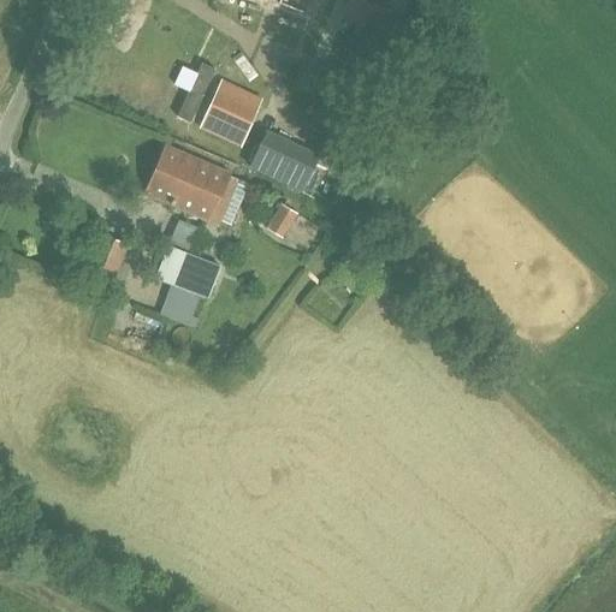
[(348,0),(342,15),(385,33),(395,10),(388,7),(390,0),(348,0)]
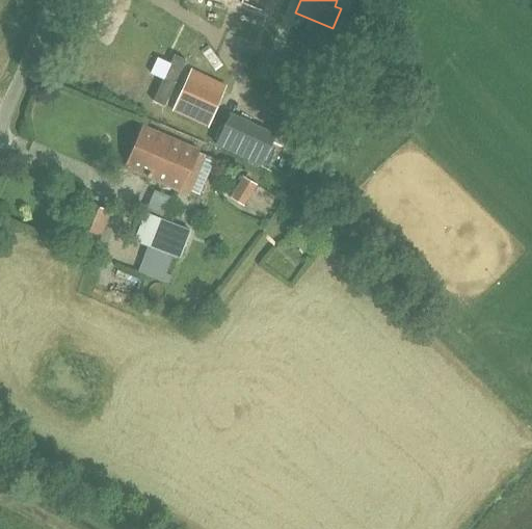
[(190,68),(173,107),(208,124),(225,83),(190,68)]
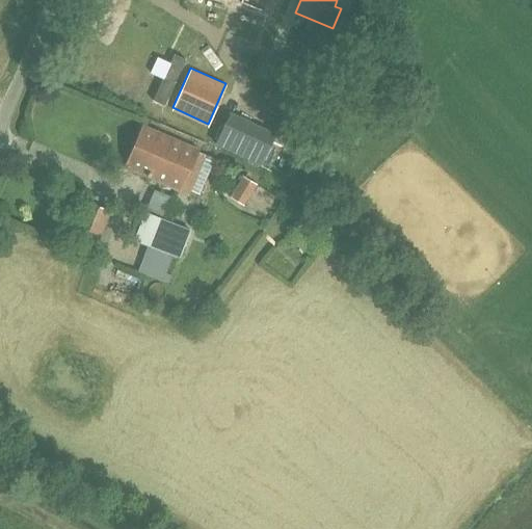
[(277,131),(231,111),(214,142),(260,165),(277,131)]
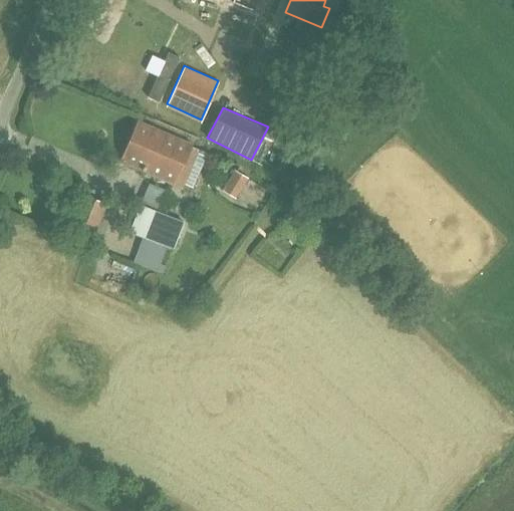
[(140,120),(122,160),(175,183),(192,144),(140,120)]
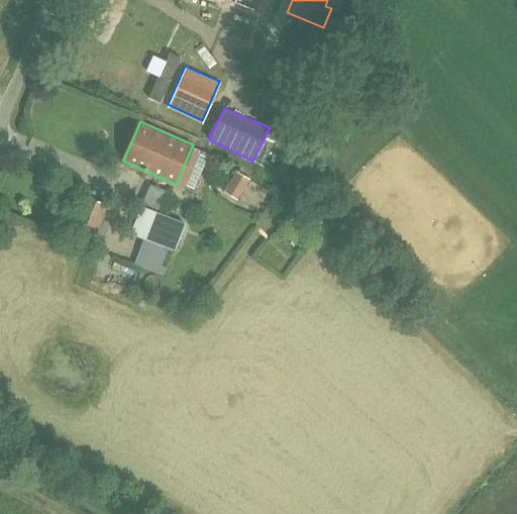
[(249,178),(236,170),(222,192),(235,200),(249,178)]
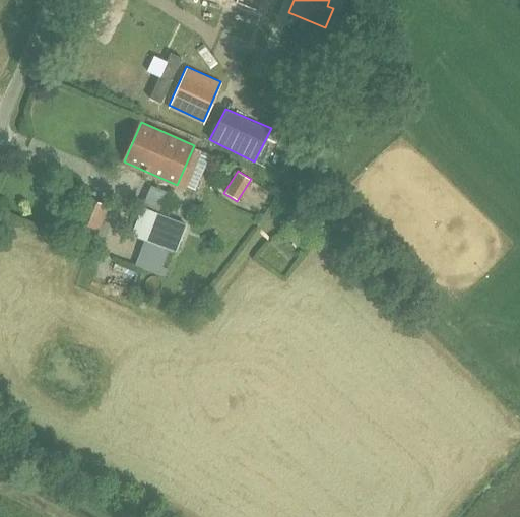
[(94,235),(107,204),(89,197),(77,228),(94,235)]
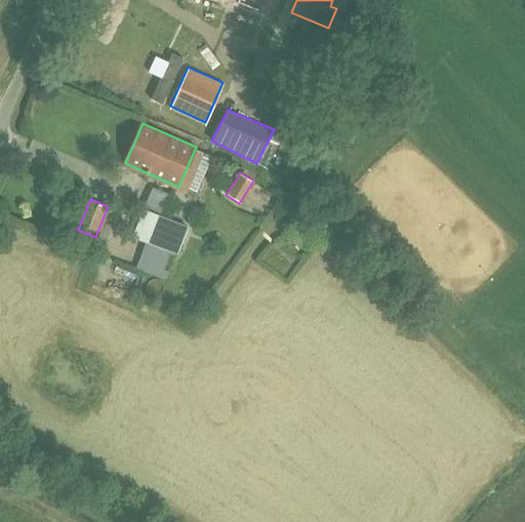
[(144,208),(132,236),(176,252),(187,225),(144,208)]
